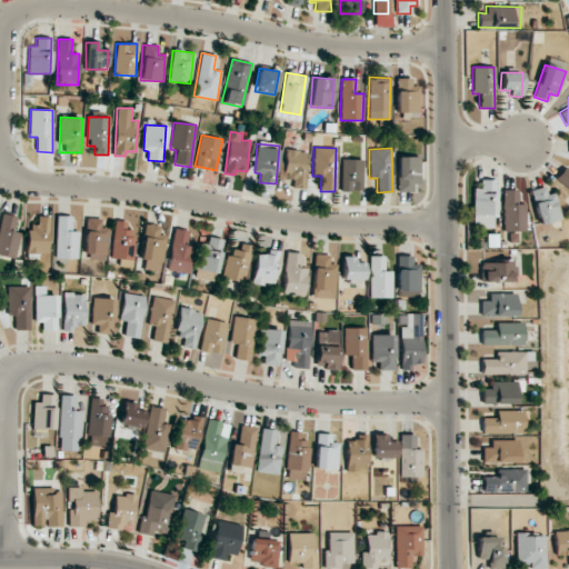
[(307,151),(286,150),(285,179),(292,179),(292,188),(305,189),(307,151)]
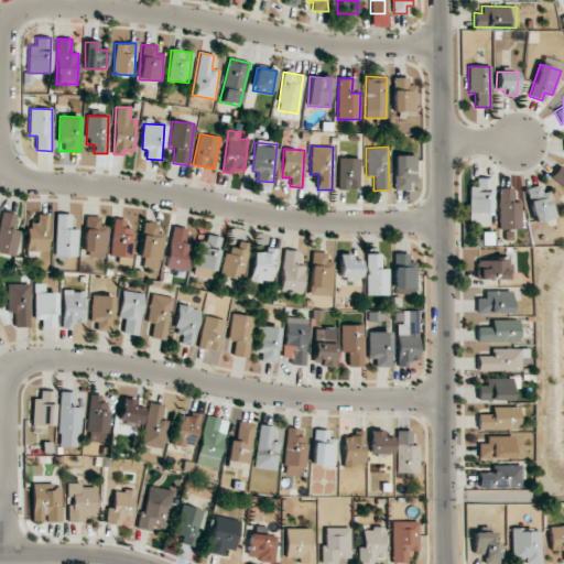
[(414,155),(394,155),(394,191),(414,190),(414,155)]
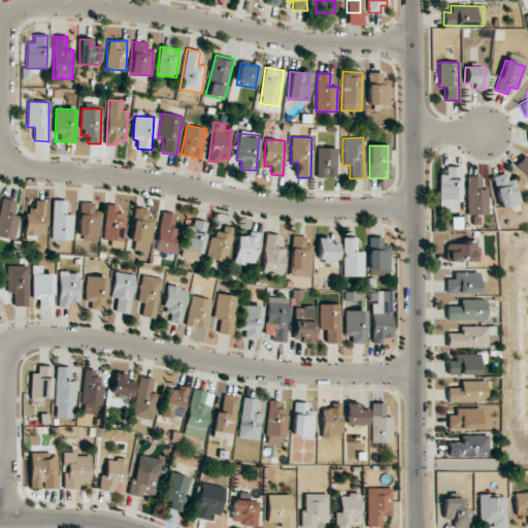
[(336,147),(317,149),(317,177),(336,177),(336,147)]
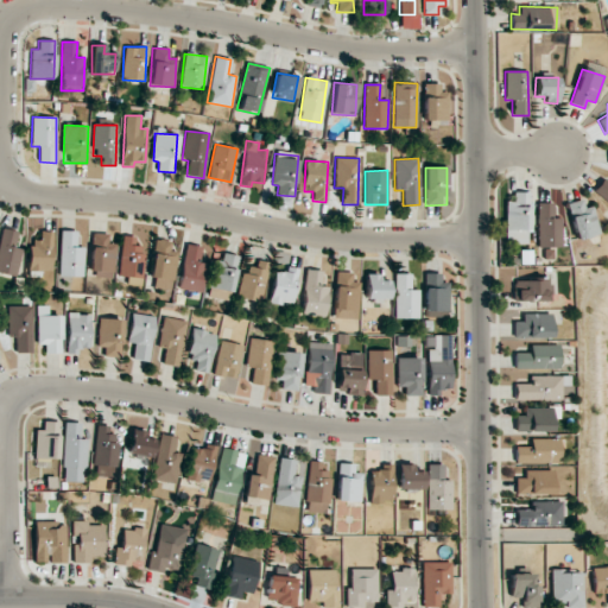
[(607,182),(603,178),(593,190),(607,202),(607,182)]
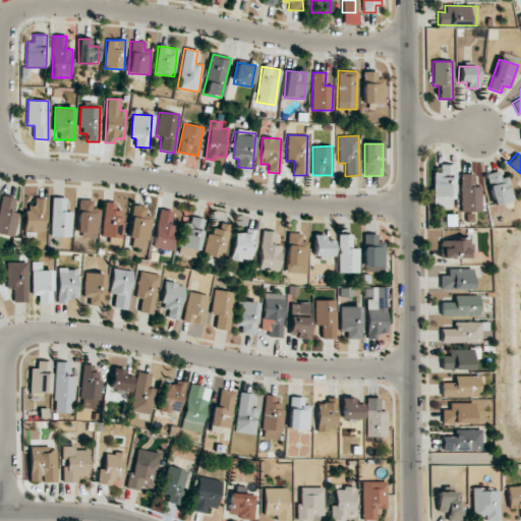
[(452,209),(453,165),(435,165),(433,209),(452,209)]
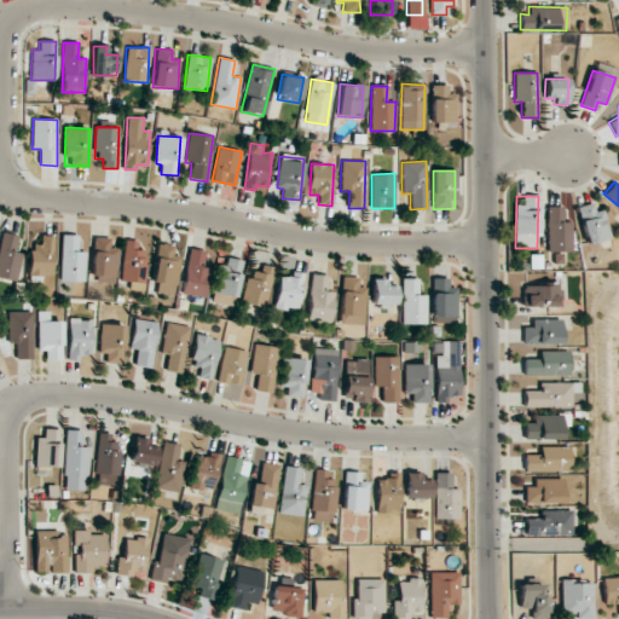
[(602,209),(595,212),(593,202),(577,207),(588,244),(611,238),(602,209)]
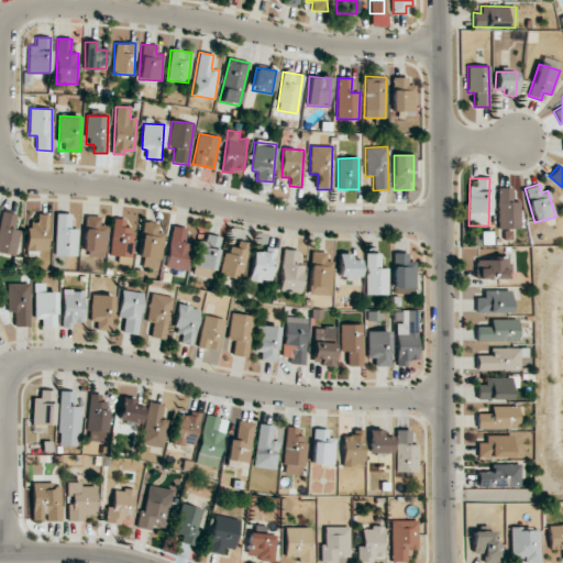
[(520,201),(512,201),(512,187),(497,188),(498,229),(520,229),(520,201)]
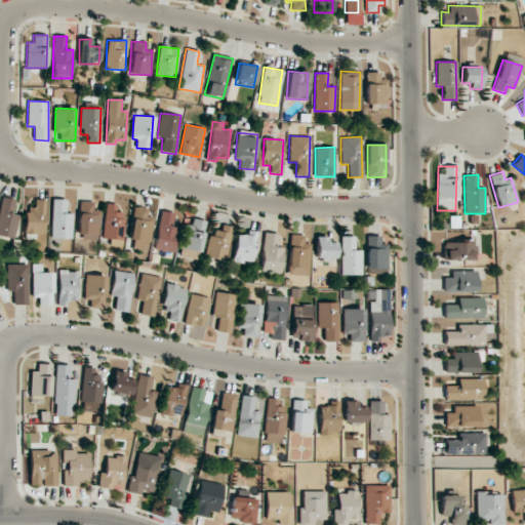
[(18,214),(12,213),(15,200),(1,197),(0,203),(0,235),(13,239),(18,214)]
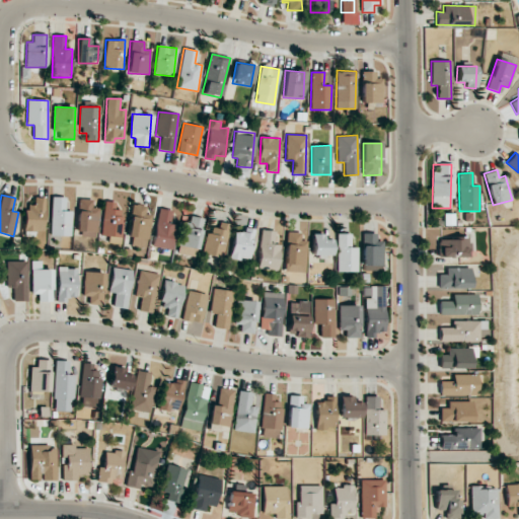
[(24,231),(44,231),(45,197),(33,197),(33,205),(25,204),(24,231)]
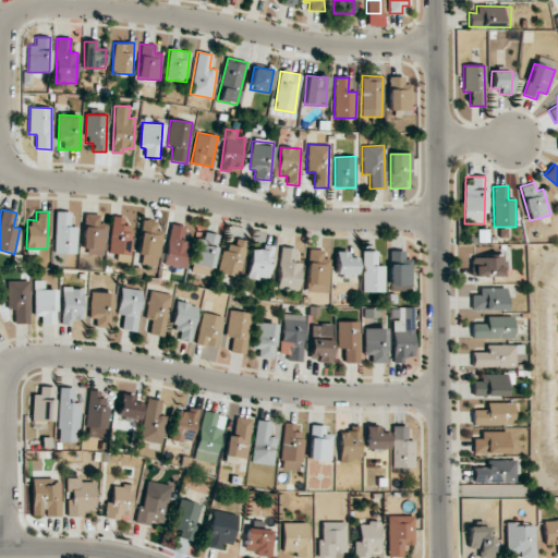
[(75,254),(76,227),(70,227),(70,211),(55,211),(53,253),(75,254)]
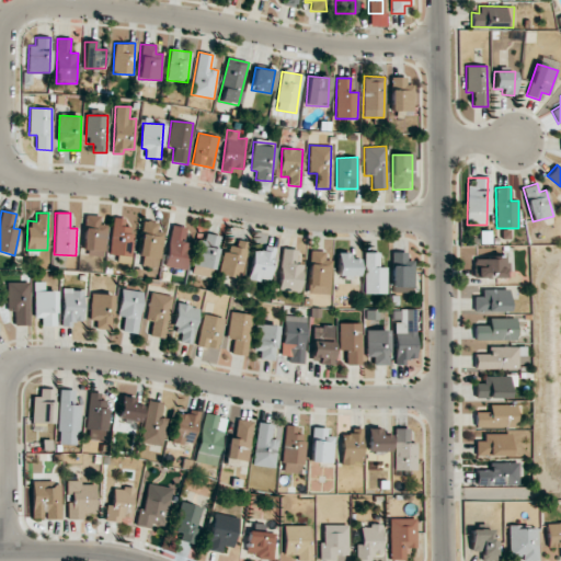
[(100,216),(84,215),(83,255),(105,256),(105,225),(100,225),(100,216)]
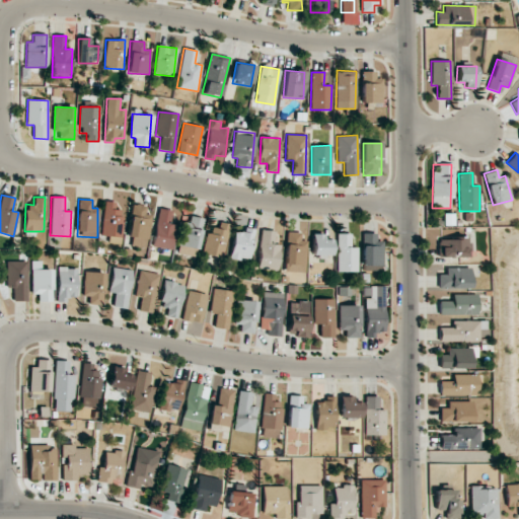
[(116,202),(103,201),(102,236),(122,236),(123,210),(115,209),(116,202)]
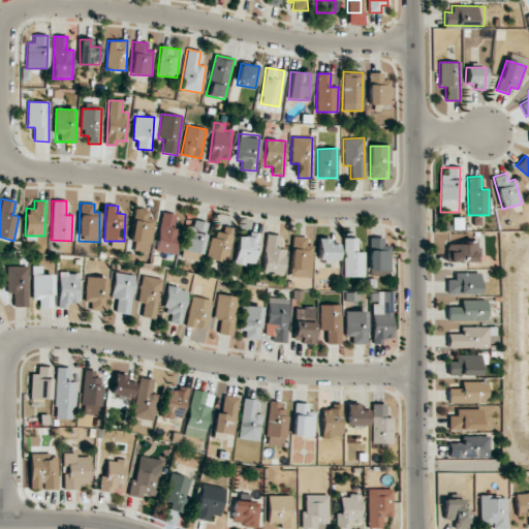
[(130,241),(135,242),(133,250),(149,252),(154,219),(148,218),(149,211),(134,209),(130,241)]
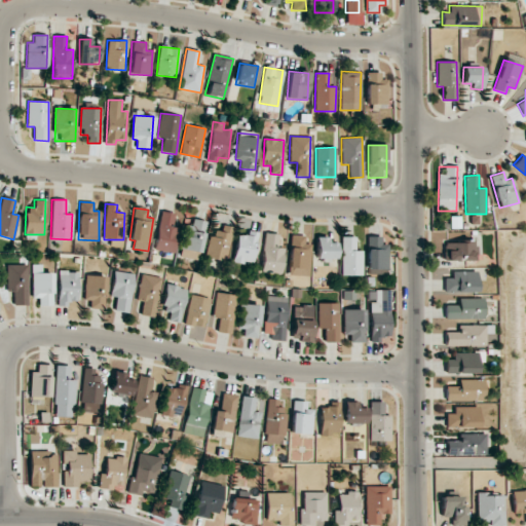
[(172,226),(175,214),(161,212),(154,249),(173,253),(179,228),(172,226)]
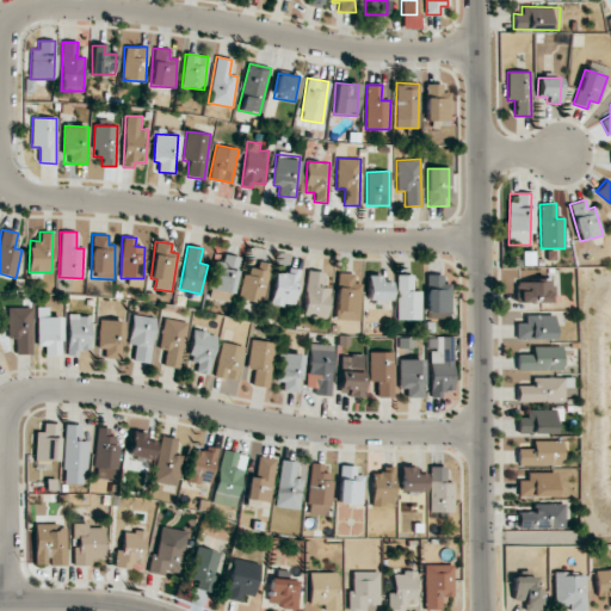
[(233,294),(240,258),(221,253),(211,297),(224,300),(226,292),(233,294)]
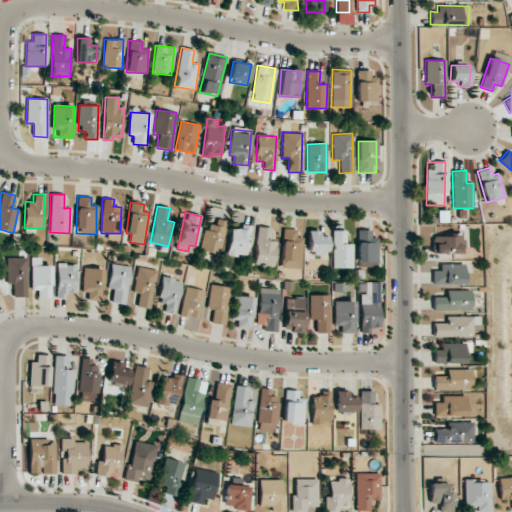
[(226,220),(213,219),(212,231),(203,230),(201,251),(221,254),(226,220)]
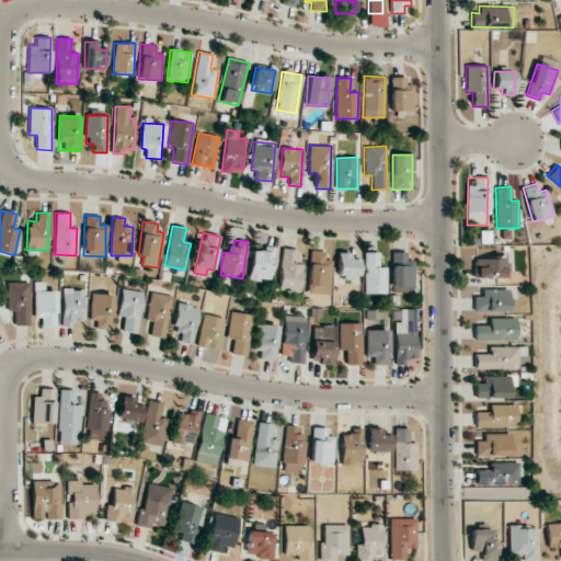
[(275,248),(264,245),(264,251),(253,250),(250,279),(271,282),(275,248)]
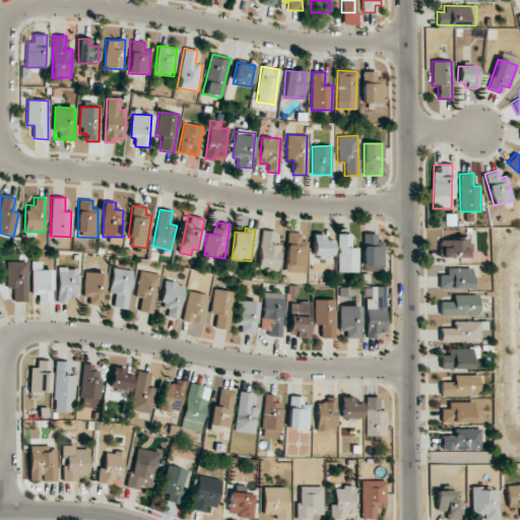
[(275,232),(260,231),(259,269),(279,270),(279,245),(274,245),(275,232)]
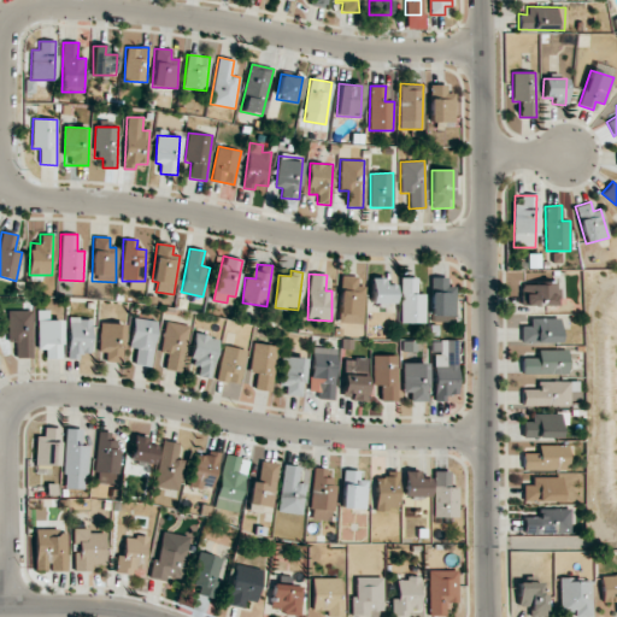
[(339,323),(362,324),(364,286),(357,286),(358,277),(340,276),(339,323)]
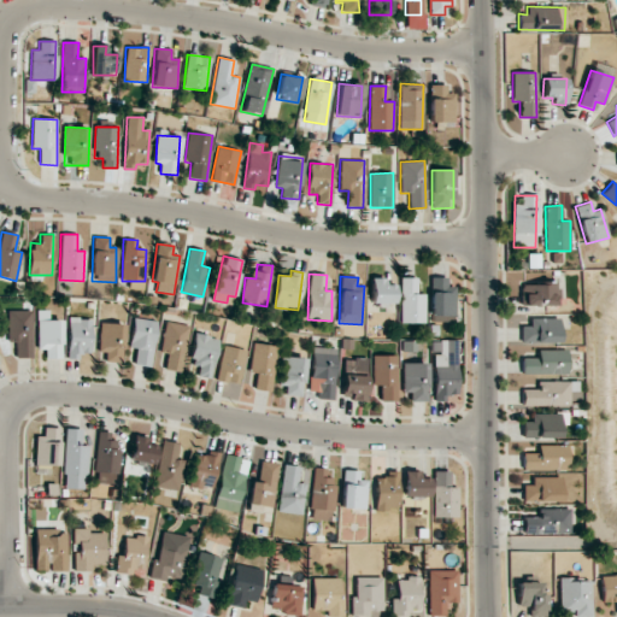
[(400,323),(424,323),(424,294),(417,294),(417,277),(400,277),(400,323)]
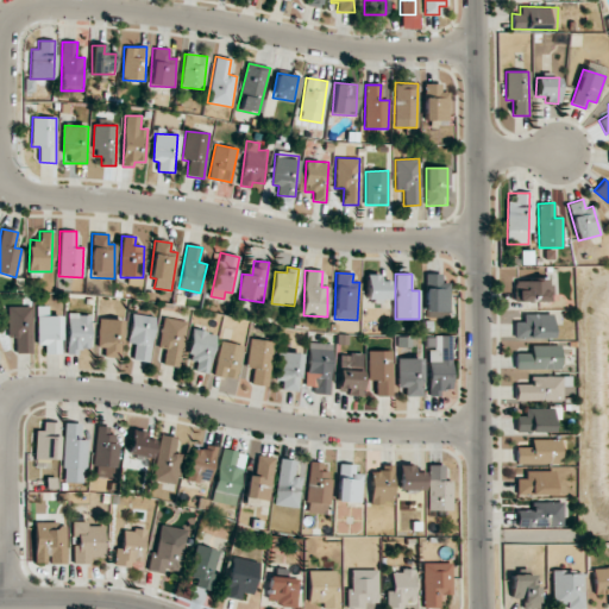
[(449,282),(441,282),(441,274),(426,274),(425,312),(449,312),(449,282)]
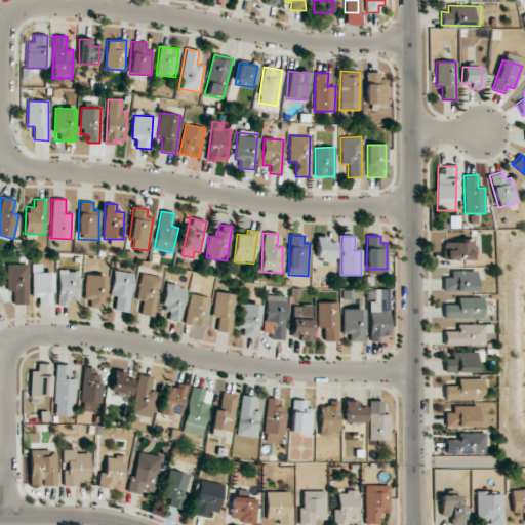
[(335,260),(335,243),(327,243),(327,237),(316,237),(316,260),(335,260)]
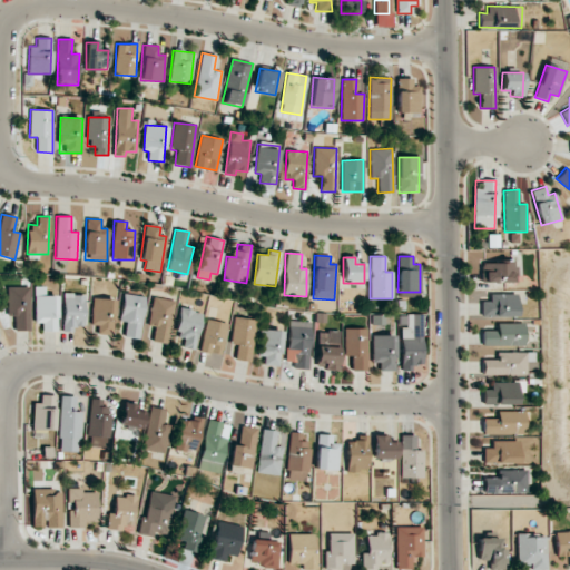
[(481,282),(516,283),(516,262),(482,262),(481,282)]
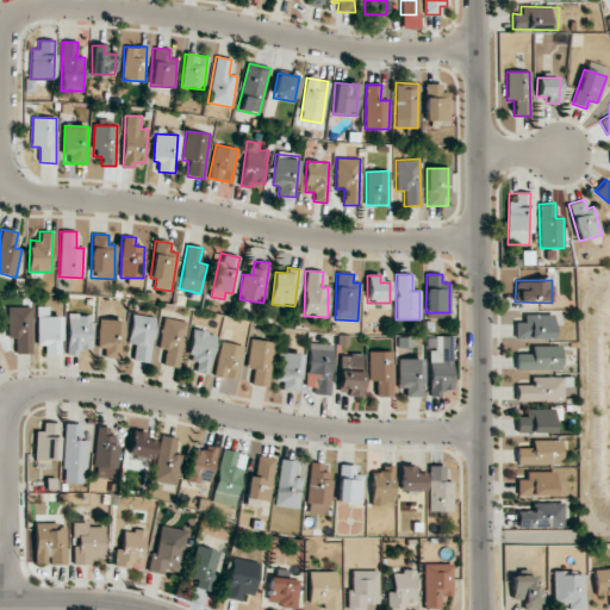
[(32,307),(8,306),(7,338),(16,338),(16,354),(31,354),(32,307)]
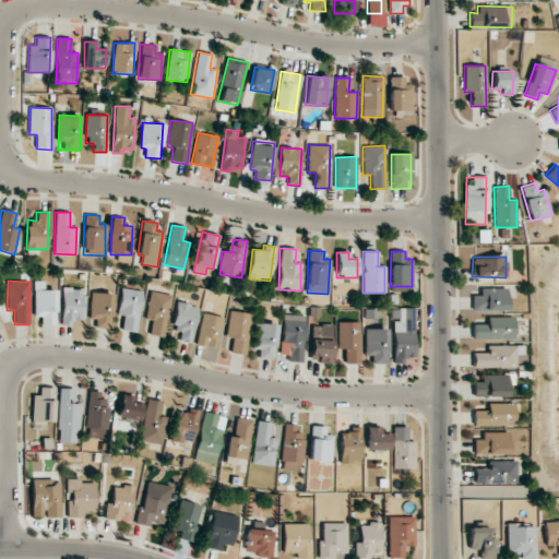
[(40,324),(56,324),(57,289),(44,289),(44,282),(35,282),(34,317),(42,317),(40,324)]
